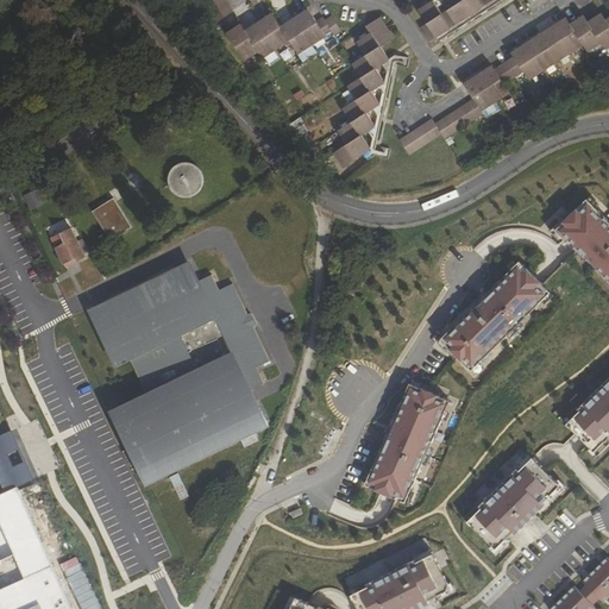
[(217,0),(208,6),(212,12),(227,2),(225,0),(217,0)]
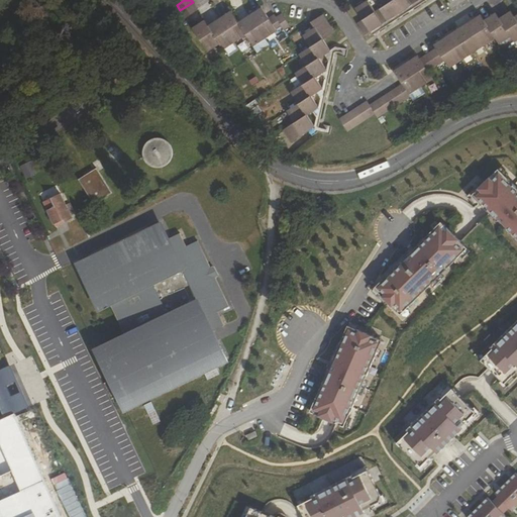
[(382,22),(374,10),(366,0),(365,0),(354,7),(362,18),(356,22),(364,33),(370,30),(368,27),(373,23),(375,26),(382,22)]
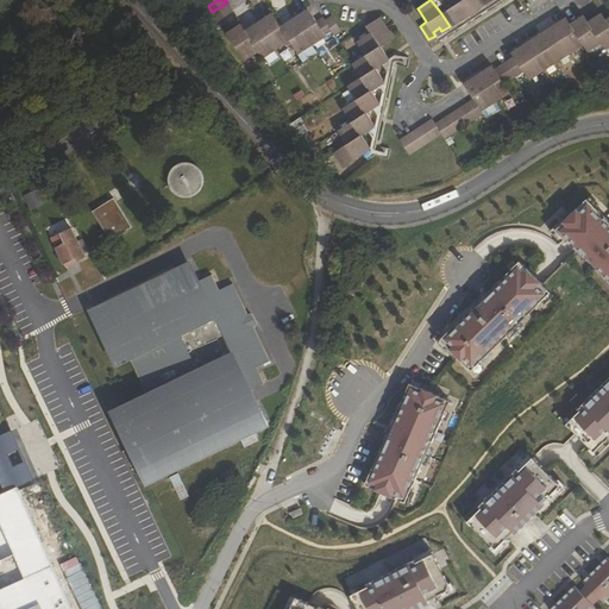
[(438,38),(496,0),(489,0),(482,5),(476,8),(470,13),(462,18),(456,22),(450,26),(441,31),(435,36),(438,38)]
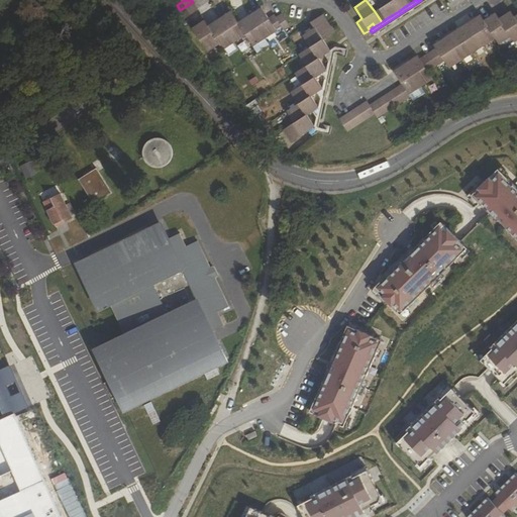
[(399,11),(391,0),(375,0),(379,7),(374,10),(382,22),(387,18),(385,15),(390,12),(392,15),(399,11)]
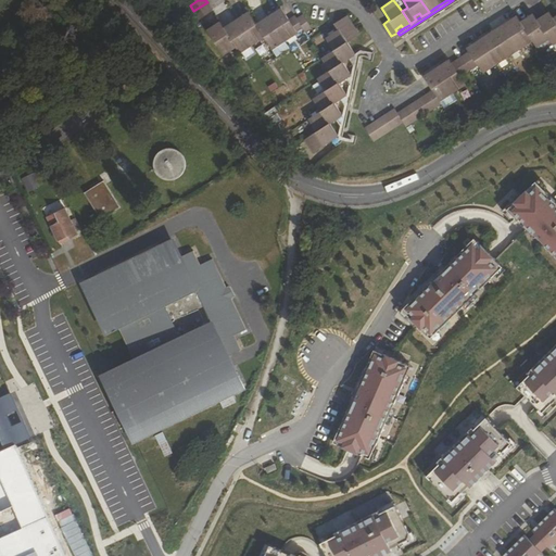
[(445,0),(420,0),(429,12),(434,8),(432,4),(438,1),(440,4),(446,0),(445,0)]
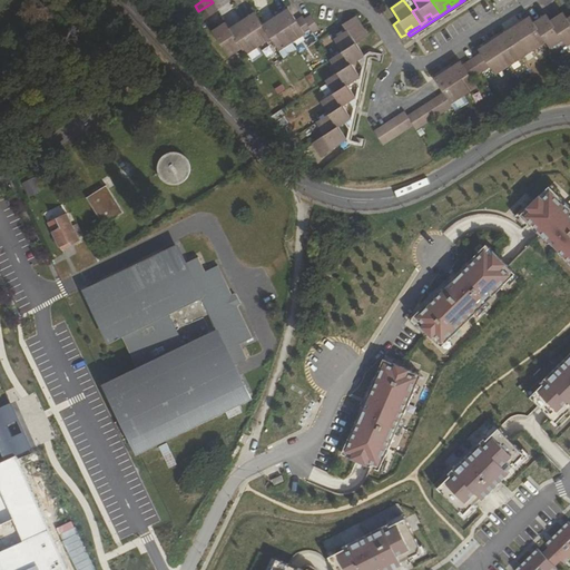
[(216,8),(213,2),(198,11),(202,17),(216,8)]
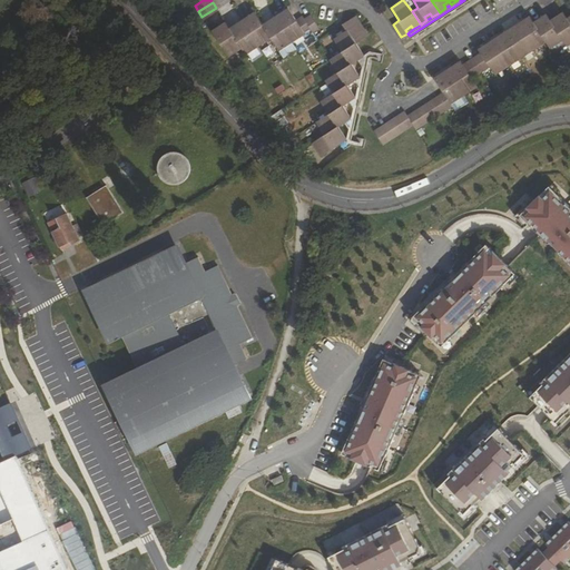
[(279,11),(282,15),(276,18),(292,41),(305,32),(295,18),(287,7),(279,11)]
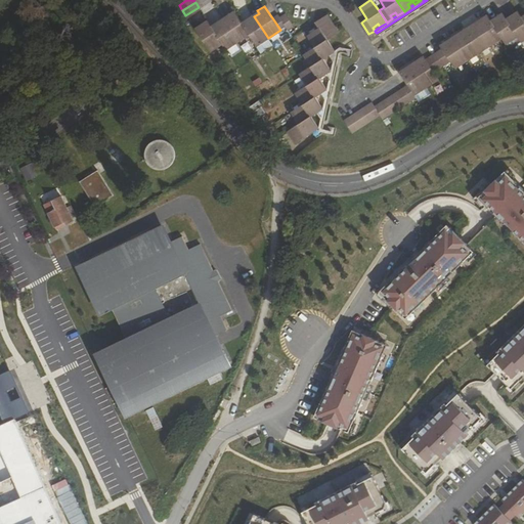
[(223,20),(237,42),(249,35),(241,22),(232,9),(226,13),(228,16),(223,20)]
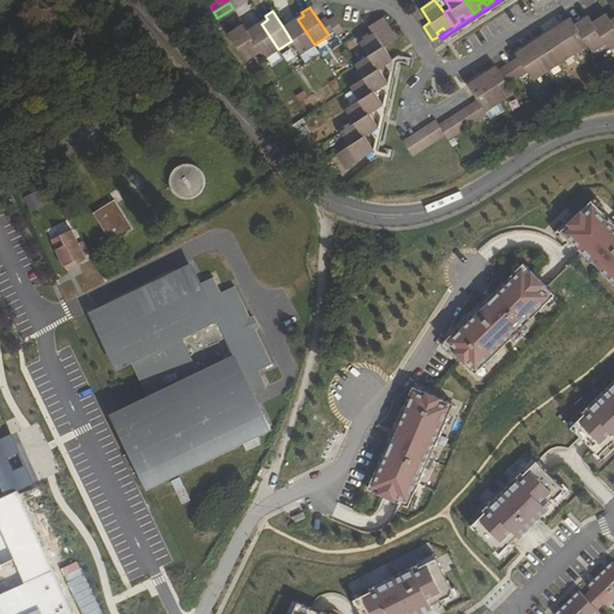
[(599,17),(600,19),(594,24),(606,41),(609,48),(613,44),(613,24),(613,22),(611,18),(606,12),(599,17)]
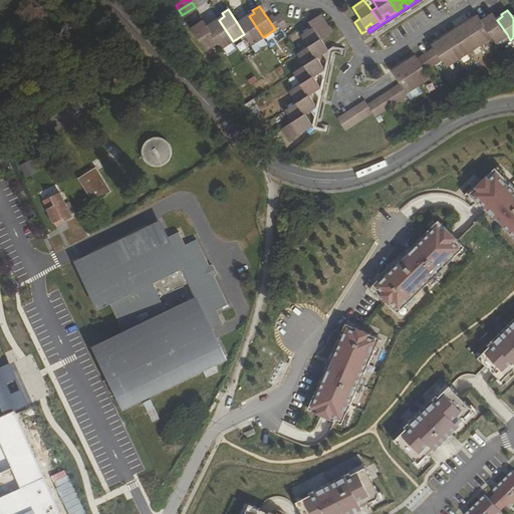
[(280,25),(274,16),(271,12),(266,16),(275,29),(280,25)]
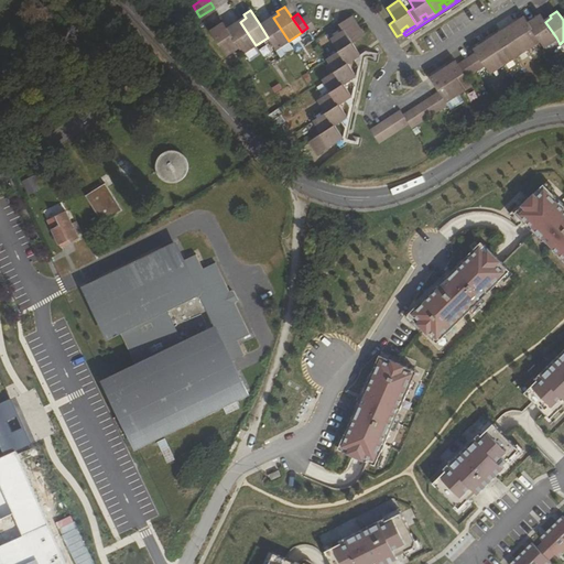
[(307,28),(310,31),(315,26),(306,13),(301,18),(307,28)]
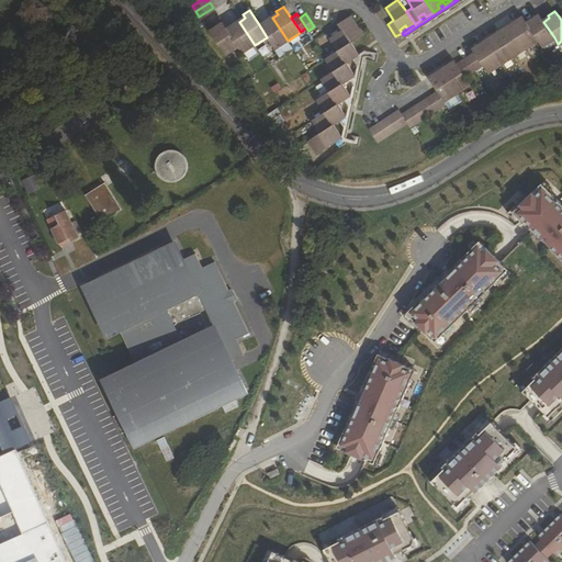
[(541,19),(538,13),(531,17),(534,20),(527,24),(537,40),(541,45),(554,37),(543,22),(541,19)]
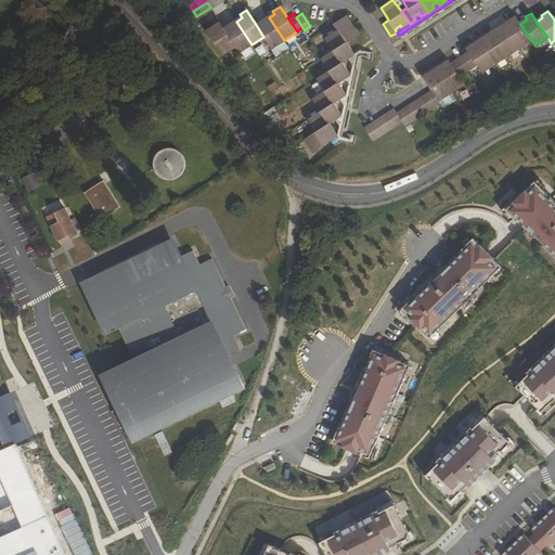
[(346,22),(349,20),(345,14),(333,23),(337,28),(345,40),(357,31),(352,26),(350,27),(346,22)]
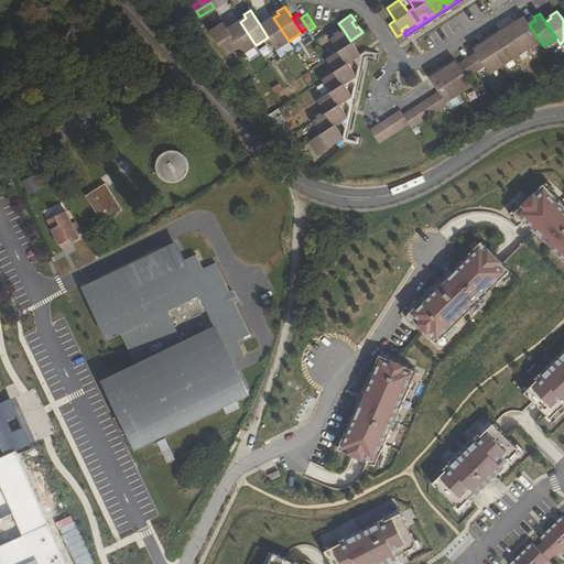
[(523,14),(516,20),(518,22),(512,25),(527,47),(539,40),(529,24),(527,21),(523,14)]
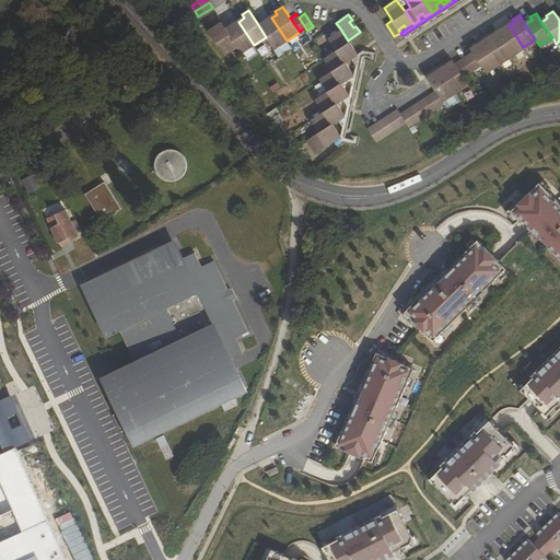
[(265,19),(257,23),(266,37),(273,48),(287,41),(271,18),(266,21),(265,19)]
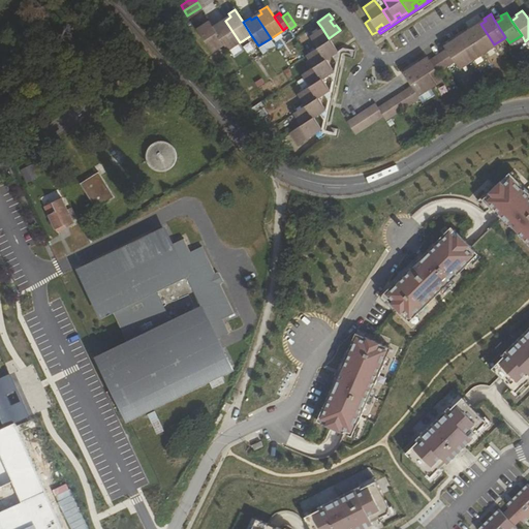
[(225,21),(221,24),(219,21),(212,25),(224,43),(228,50),(240,42),(225,21)]
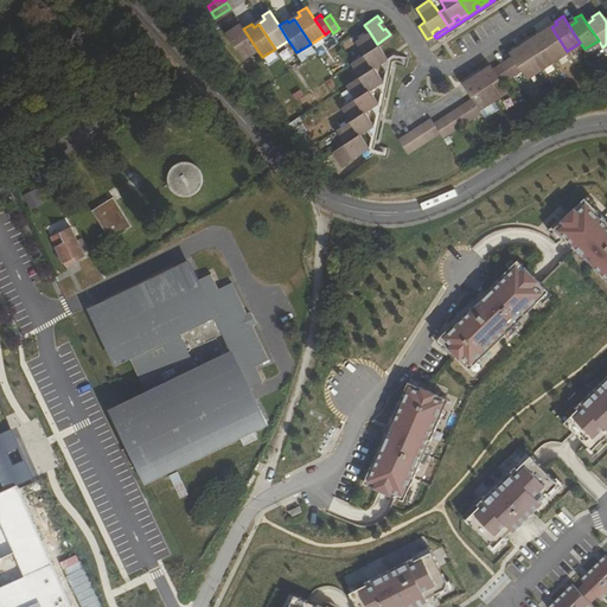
[(232,25),(224,31),(244,59),(257,50),(243,29),(241,25),(235,29),(232,25)]
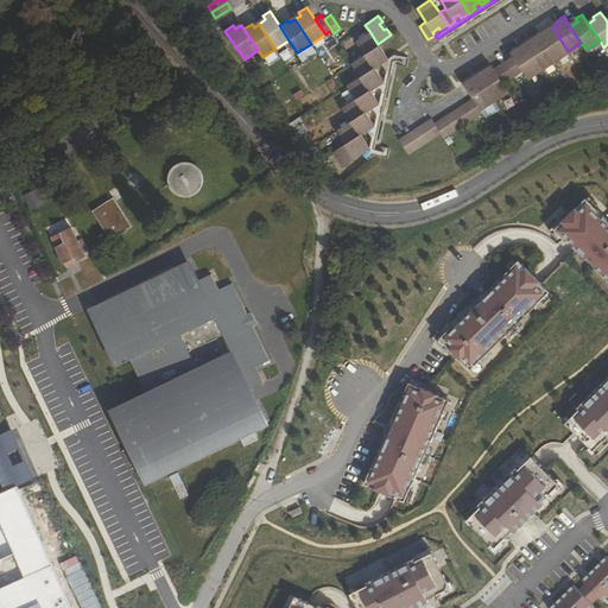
[(552,27),(546,32),(544,29),(537,33),(553,59),(568,51),(552,27)]
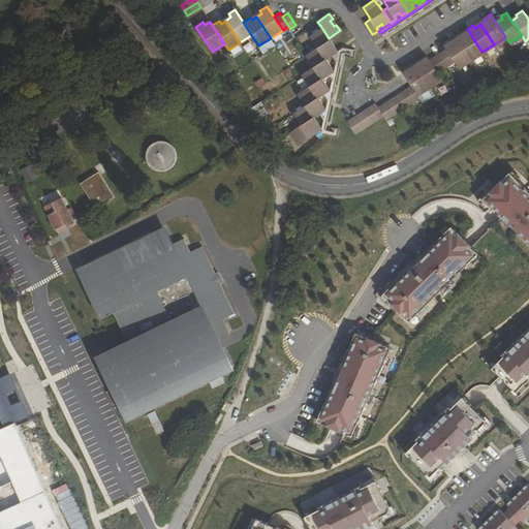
[(330,51),(332,49),(330,47),(333,44),(329,38),(321,27),(310,35),(317,47),(325,58),(331,54),(330,51)]
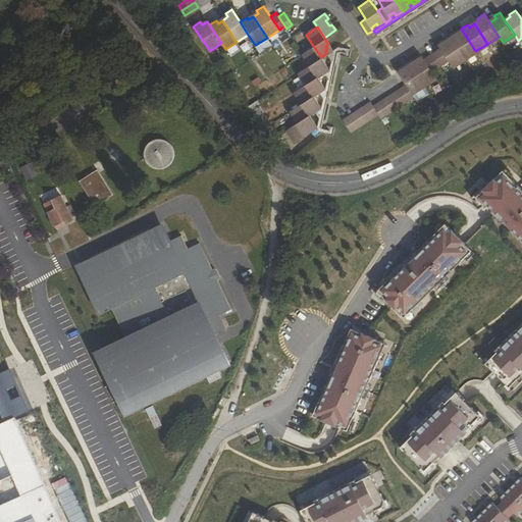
[(464,58),(475,51),(461,29),(455,33),(457,35),(451,39),(464,58)]
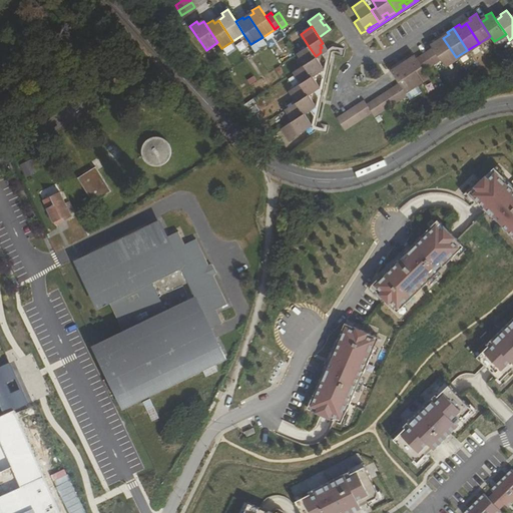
[(456,57),(443,38),(439,41),(437,38),(430,42),(432,46),(440,58),(445,65),(456,57)]
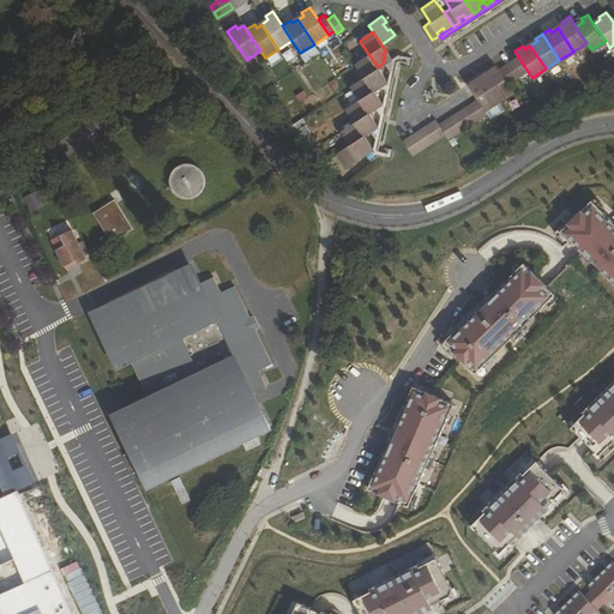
[(377,80),(380,79),(378,77),(381,73),(378,67),(368,54),(355,62),(363,76),(373,89),(379,84),(377,80)]
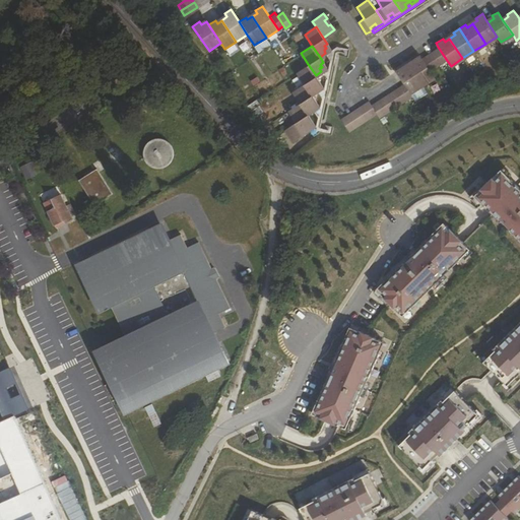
[(312,119),(315,124),(310,128),(313,133),(318,130),(334,47),(331,49),(325,53),(329,58),(326,67),(321,71),(325,77),(323,86),(317,90),(320,96),(319,106),(314,109),(308,113),(312,119)]
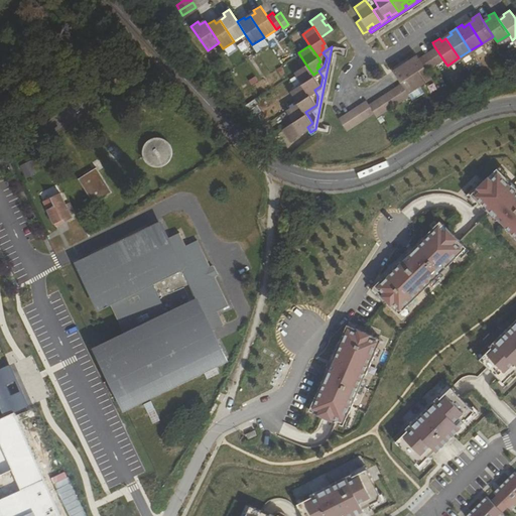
[(442,58),(434,46),(429,49),(437,62),(442,58)]
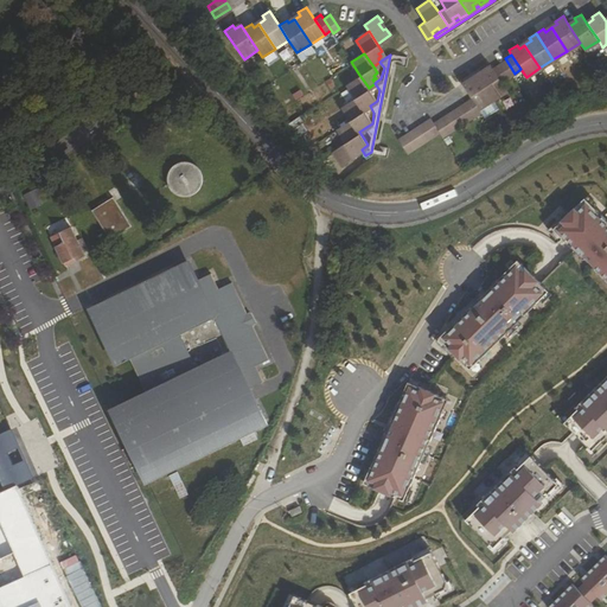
[(505,58),(498,63),(508,78),(515,74),(505,58)]
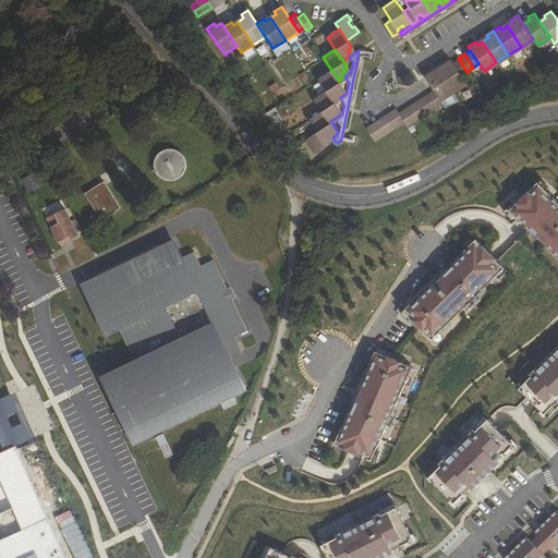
[(451,62),(449,58),(441,63),(444,65),(438,69),(452,91),(465,83),(460,75),(451,62)]
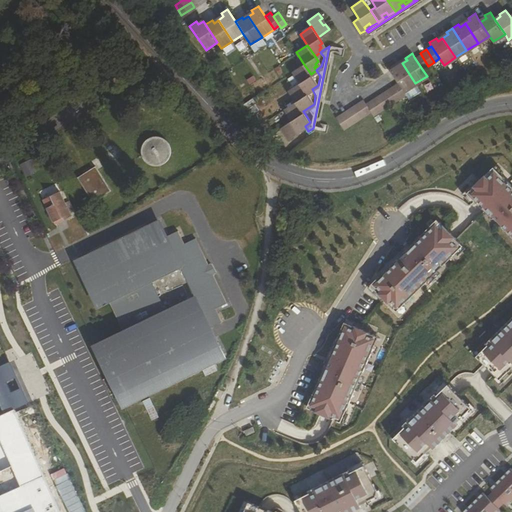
[(414,57),(422,69),(428,66),(420,53),(414,57)]
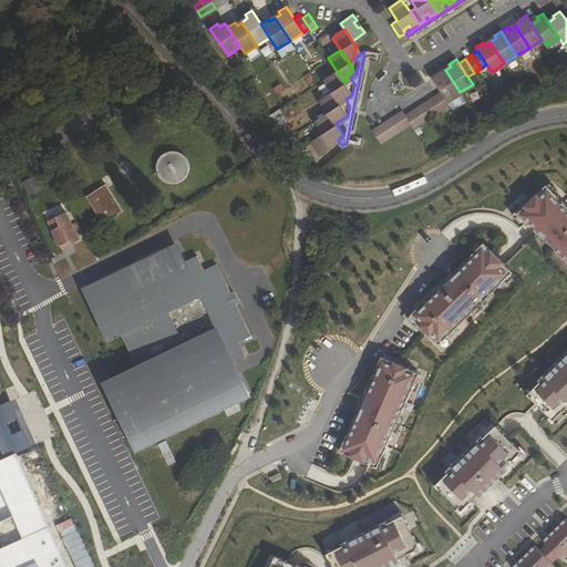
[(343,95),(347,93),(344,91),(349,89),(344,82),(336,70),(323,78),(332,90),(340,102),(346,99),(343,95)]
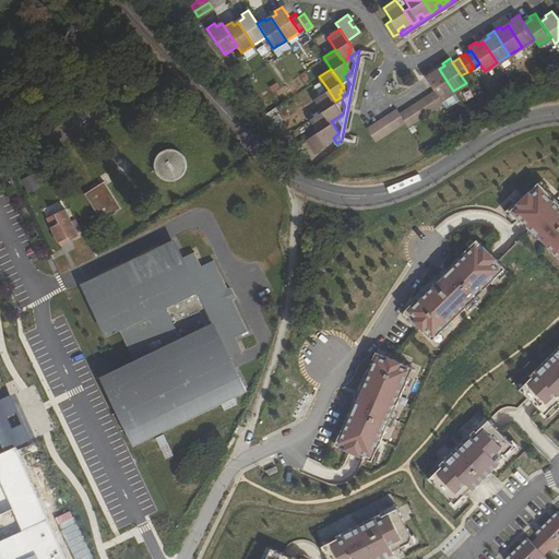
[(432,87),(440,98),(453,91),(439,69),(433,73),(431,70),(425,74),(432,87)]
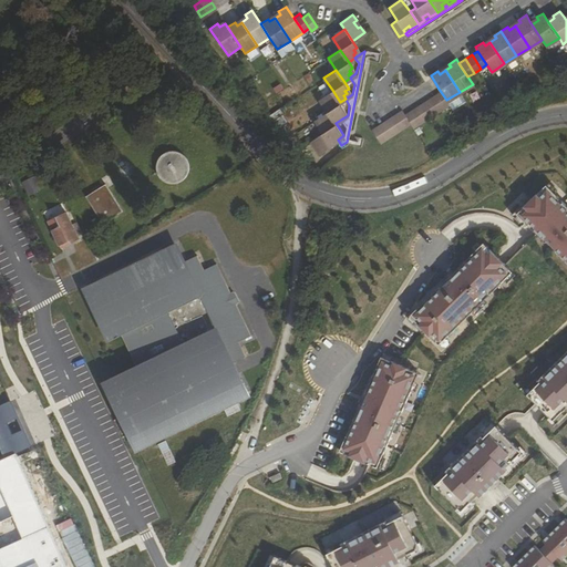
[(433,93),(442,106),(447,103),(446,100),(439,89),(433,93)]
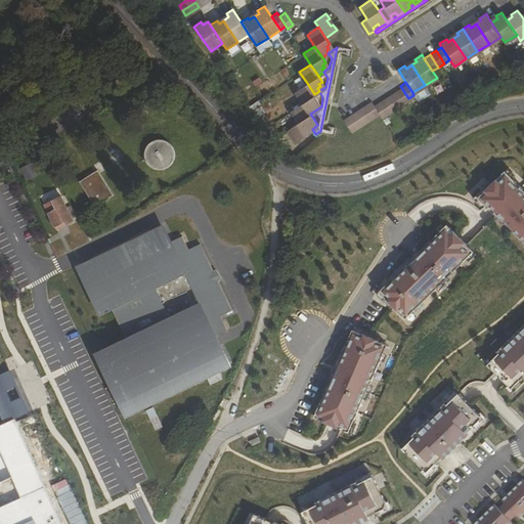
[(316,105),(315,102),(318,100),(314,94),(307,83),(295,91),(303,102),(310,114),(316,110),(314,106),(316,105)]
